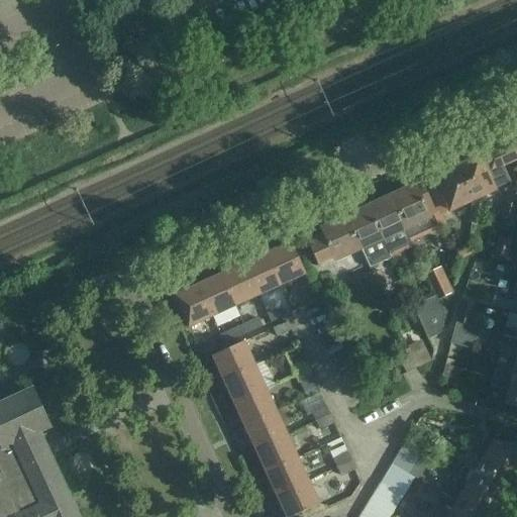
[(516,139),(507,144),(514,162),(516,160),(516,139)]
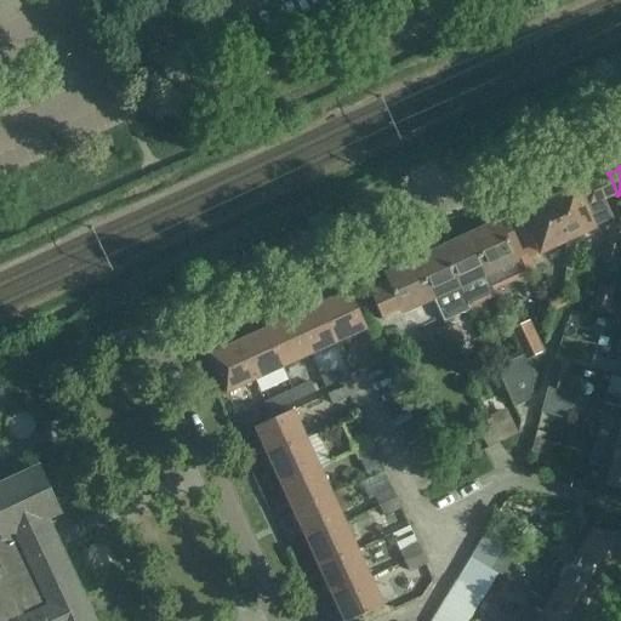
[(609,174),(594,180),(604,200),(617,194),(609,174)]
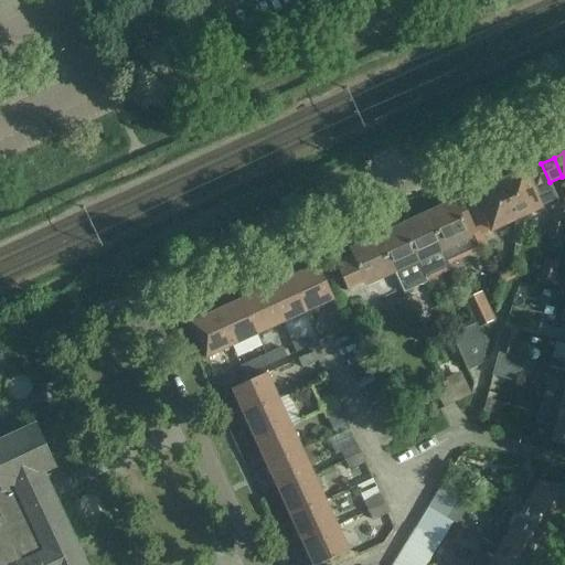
[(557,199),(550,182),(541,163),(528,170),(529,171),(524,173),(523,172),(499,183),(514,219),(540,208),(557,199)]
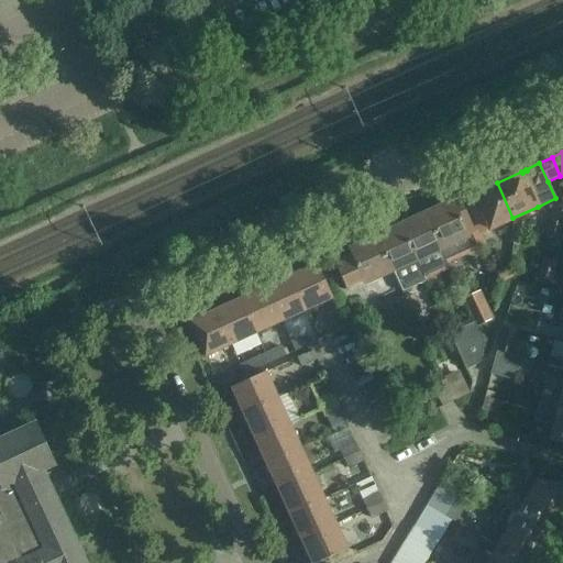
[(497,183),(463,198),(467,210),(478,233),(512,218),(497,183)]
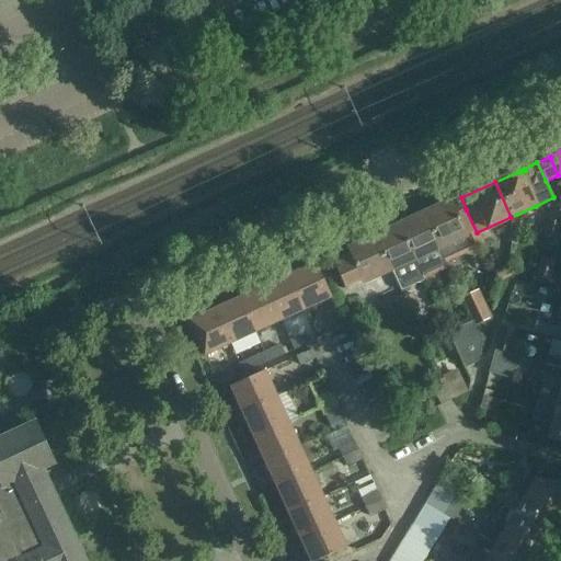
[(556,187),(553,197),(551,205),(560,206),(560,183),(560,189),(556,187)]
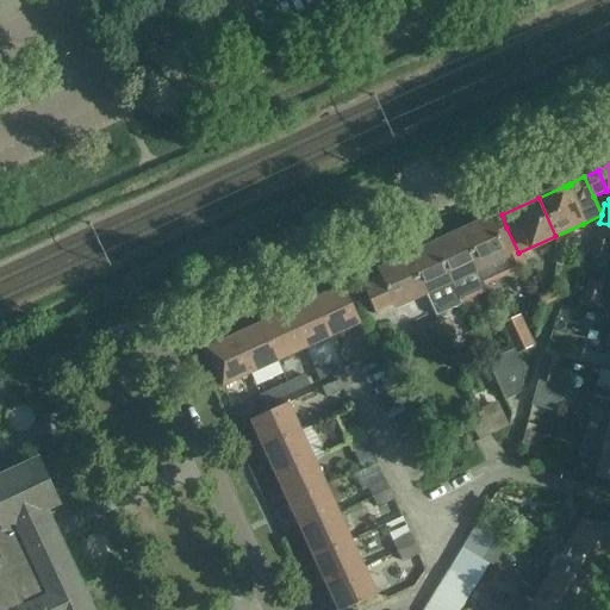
[(473,251),(470,253),(484,282),(523,265),(506,228),(496,232),(490,219),(464,231),(467,240),(466,241),(466,243),(468,242),(473,251)]
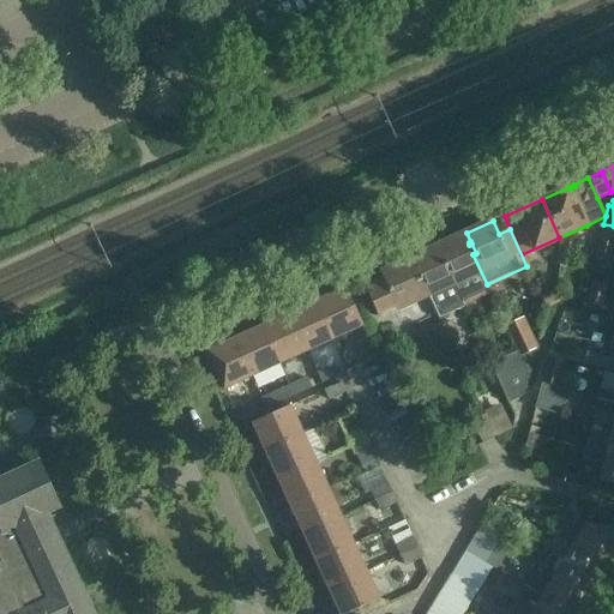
[(599,242),(613,246),(613,242),(613,226),(603,224),(599,242)]
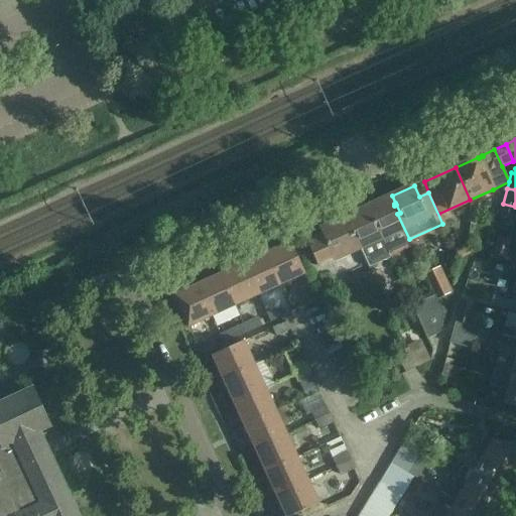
[(411,244),(409,239),(397,214),(400,213),(396,205),(394,206),(394,204),(395,203),(392,196),(367,208),(388,255),(411,244)]
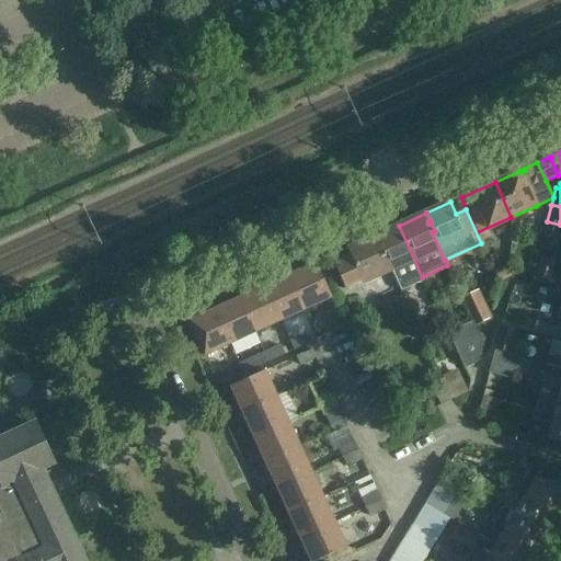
[(560,225),(547,221),(542,239),(556,242),(560,225)]
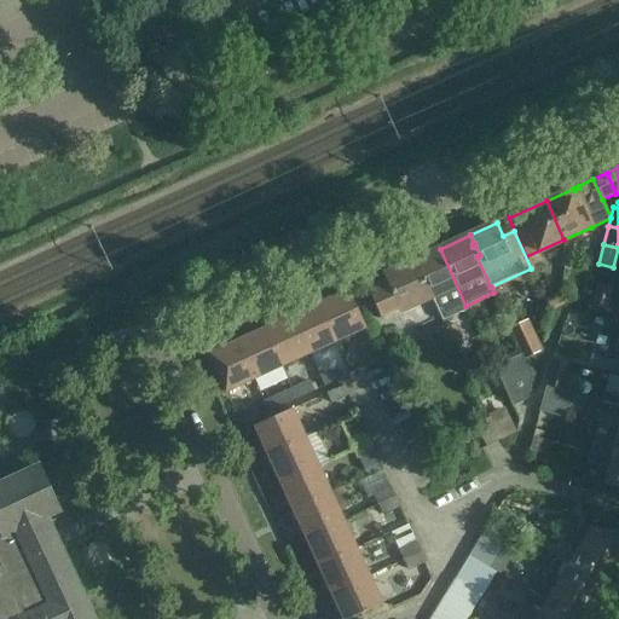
[(440,249),(411,262),(420,283),(423,281),(431,299),(441,322),(468,310),(466,306),(440,249)]
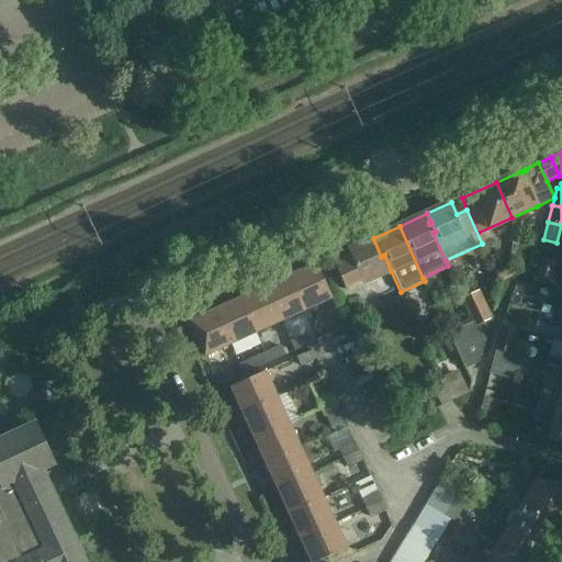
[(381,257),(373,238),(348,249),(350,255),(334,262),(345,289),(362,281),(363,283),(391,271),(384,255),(381,257)]
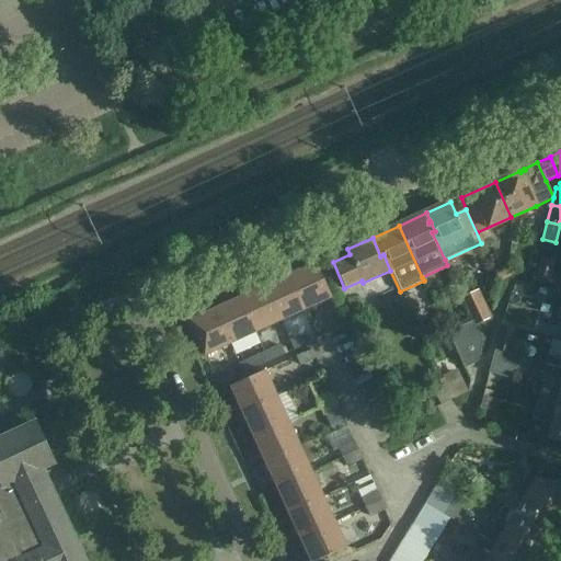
[(553,262),(541,259),(537,276),(549,279),(553,262)]
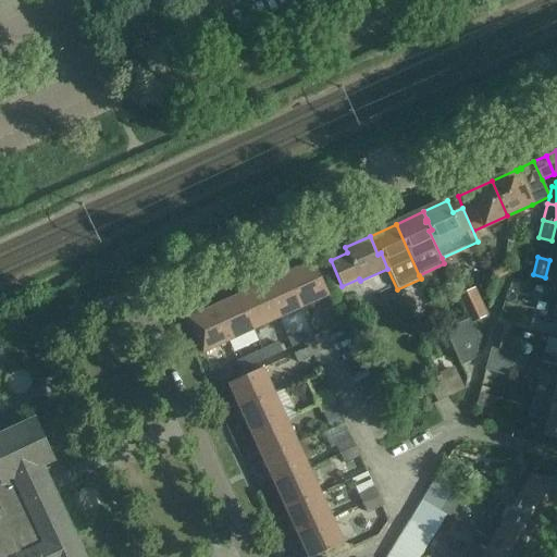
[(312,262),(287,273),(302,308),(329,296),(312,262)]
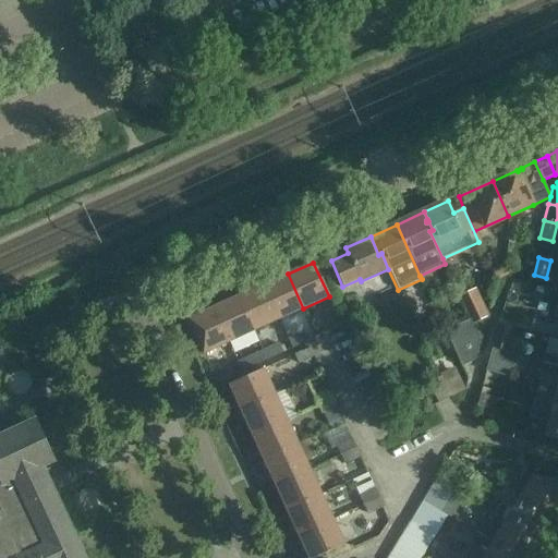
[(511,274),(506,264),(494,270),(497,279),(511,274)]
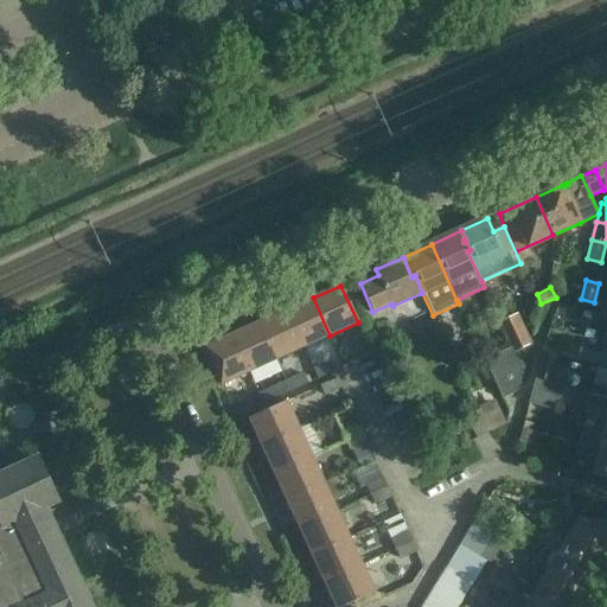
[(313,298),(286,311),(302,347),(330,336),(313,298)]
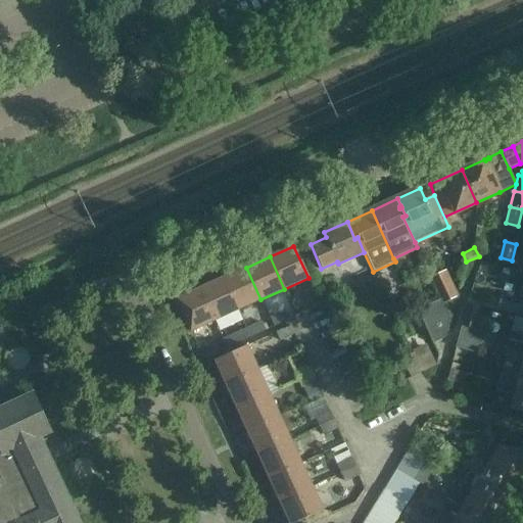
[(223,278),(237,311),(260,299),(246,268),(223,278)]
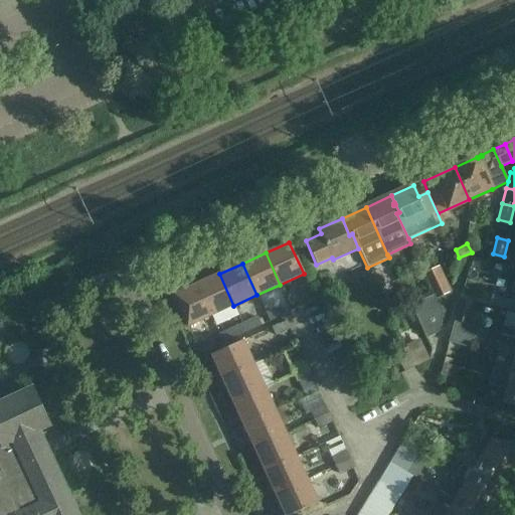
[(439,267),(424,273),(437,299),(450,293),(450,290),(439,267)]
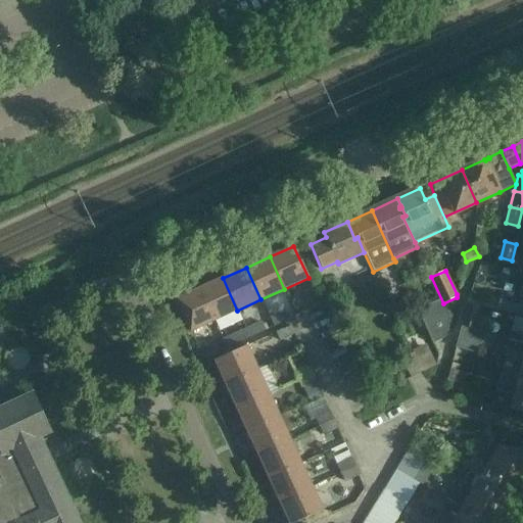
[(375,277),(380,288),(387,285),(382,274),(375,277)]
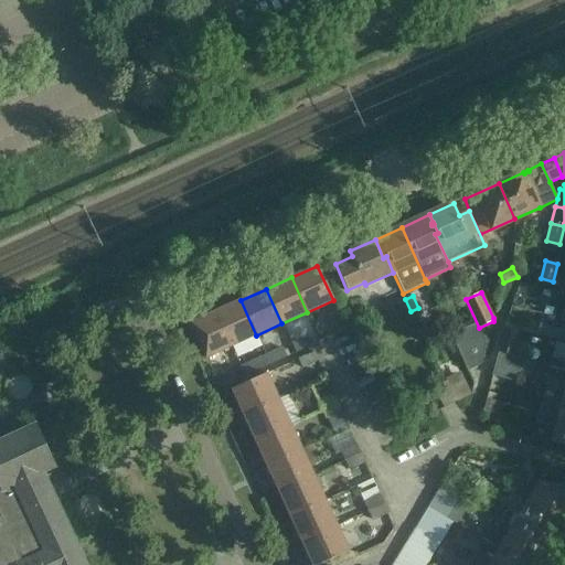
[(411,311),(405,299),(397,302),(403,316),(411,311)]
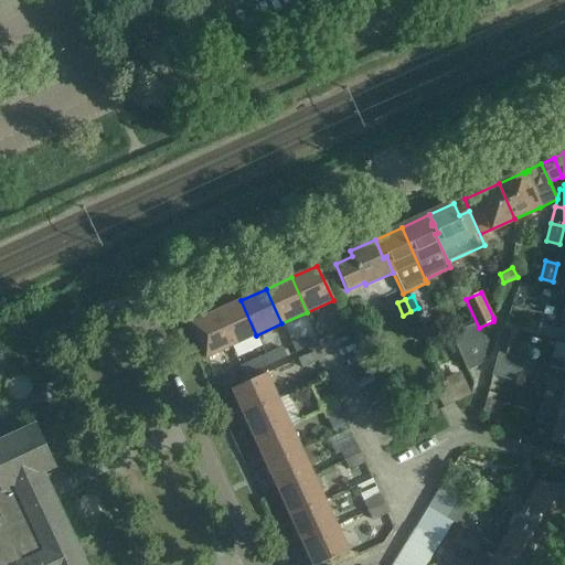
[(475,322),(448,333),(466,372),(480,365),(486,345),(477,329),(479,328),(466,299),(464,300),(475,322)]
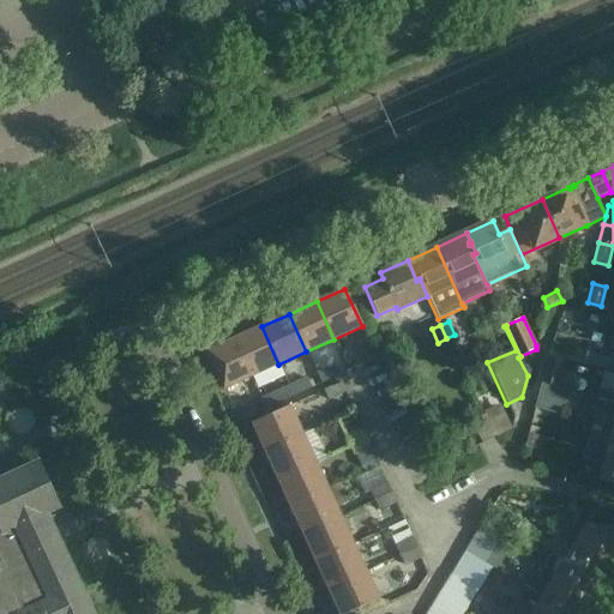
[(252,377),(278,365),(262,326),(234,339),(252,377)]
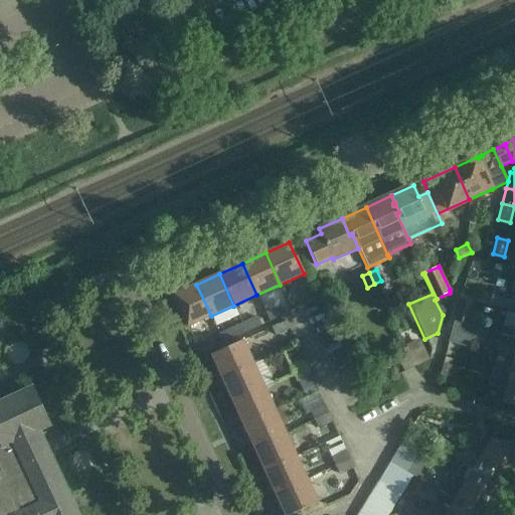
[(497,279),(495,287),(499,288),(514,292),(514,283),(497,279)]
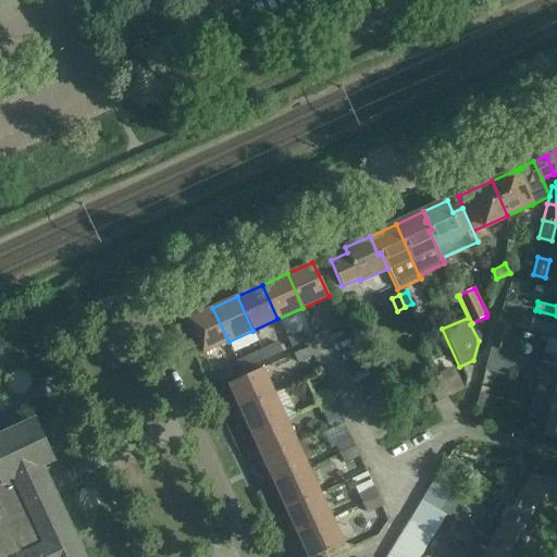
[(229,342),(212,308),(187,320),(202,354),(229,342)]
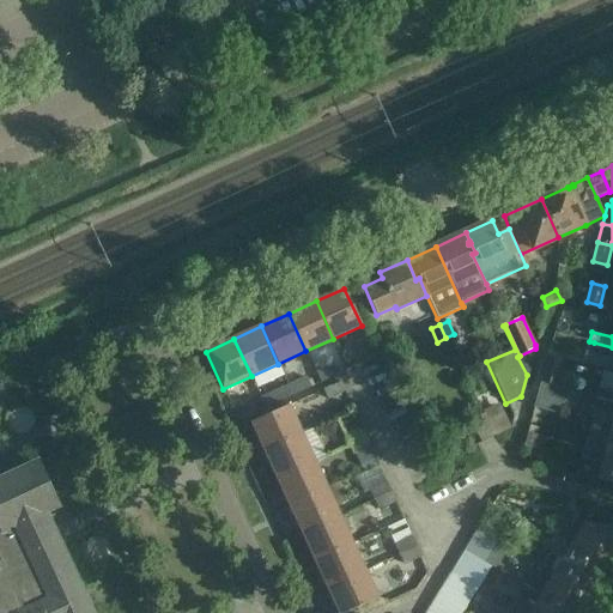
[(376,358),(368,339),(358,344),(362,351),(353,354),(358,365),(376,358)]
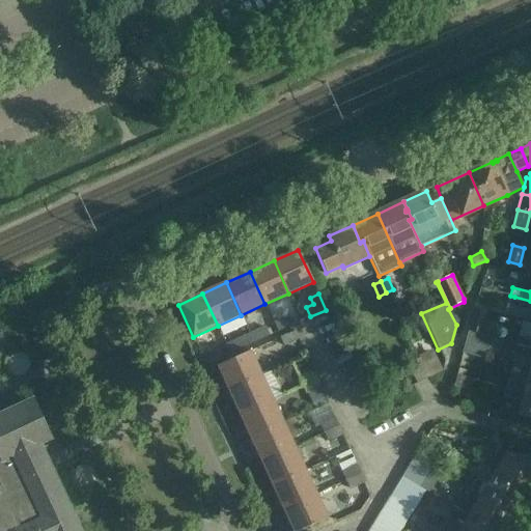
[(530,301),(514,297),(512,306),(530,310),(530,301)]
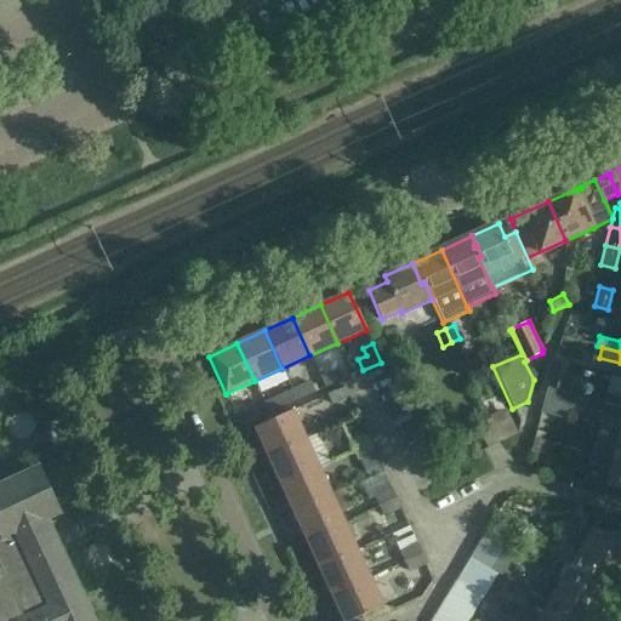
[(569,369),(554,365),(548,388),(564,392),(569,369)]
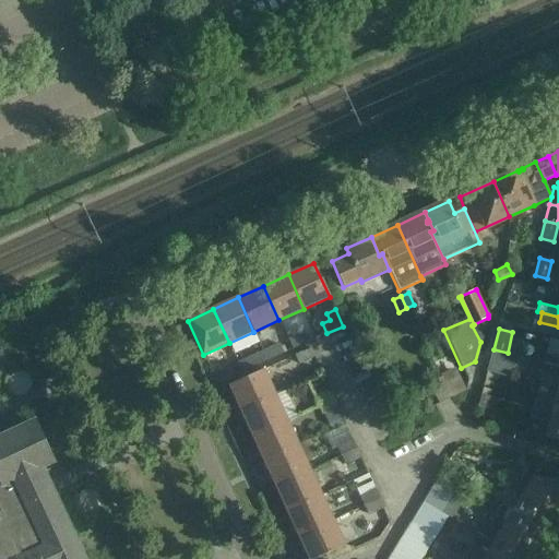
[(308,342),(305,333),(288,341),(293,349),(308,342)]
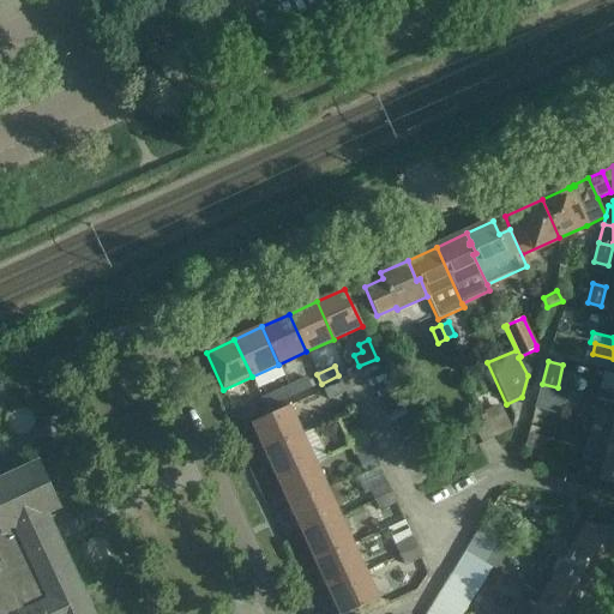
[(601,389),(597,398),(613,402),(613,375),(605,373),(601,389)]
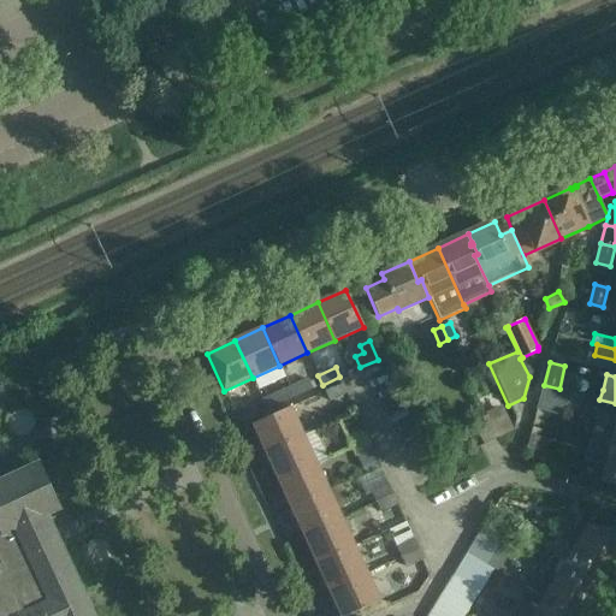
[(308,379),(290,388),(295,398),(313,390),(308,379)]
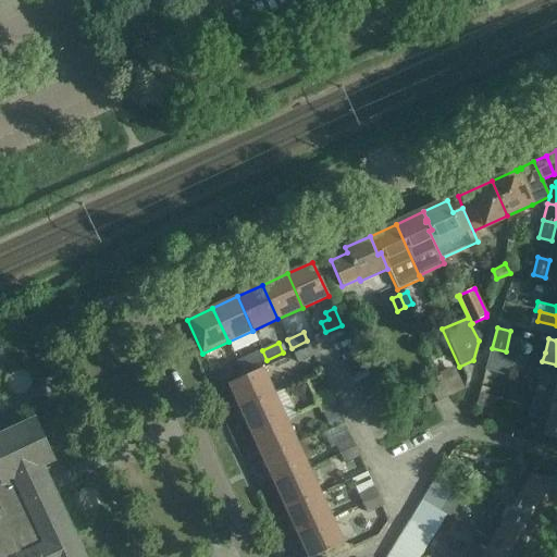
[(313,356),(309,347),(294,355),(297,363),(313,356)]
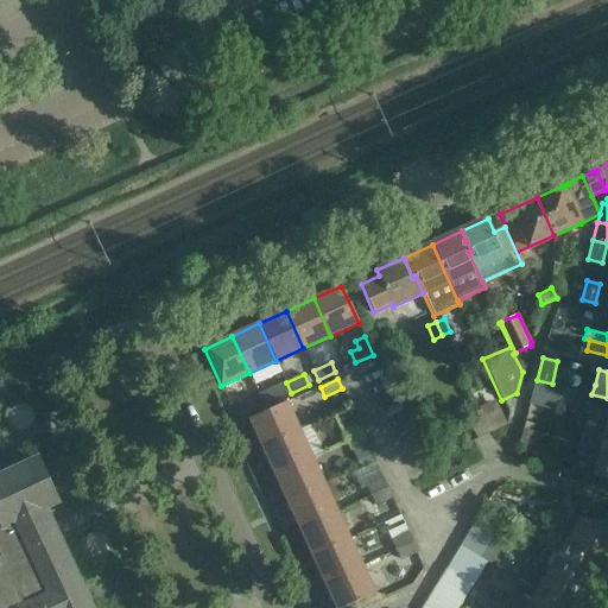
[(533,387),(529,405),(552,411),(555,412),(562,386),(552,384),(537,380),(536,380),(533,387)]
